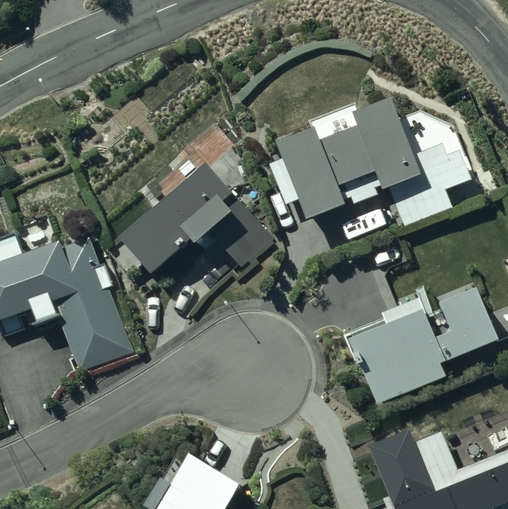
[(309,127),(278,139),(285,157),(269,163),(285,205),(299,200),(306,218),(351,200),(353,205),(387,191),(402,229),(451,208),(444,190),(472,178),(451,128),(418,111),(399,118),(390,95),(356,108),(354,103),(306,121),(309,127)]
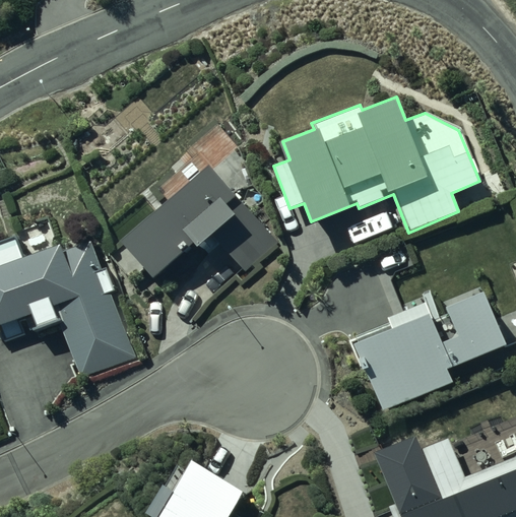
[(212,163),(122,238),(153,275),(197,239),(200,244),(211,235),(242,271),(277,242),(212,163)]
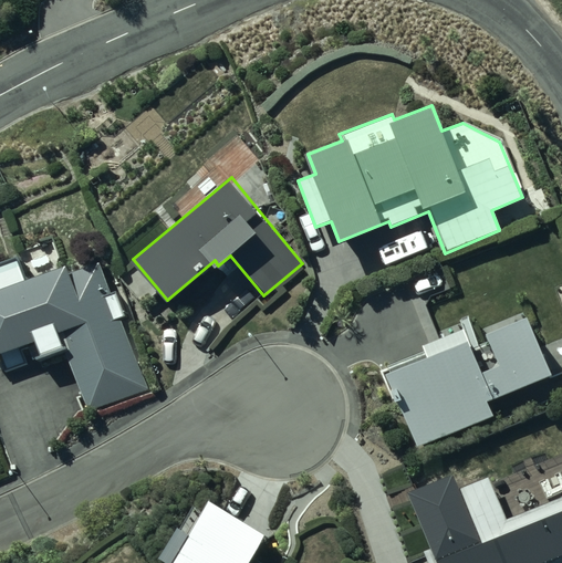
[(110,295),(97,262),(70,272),(66,263),(25,279),(18,257),(0,263),(0,353),(35,340),(42,358),(63,351),(86,413),(144,392),(117,321),(124,319),(115,293),(110,295)]
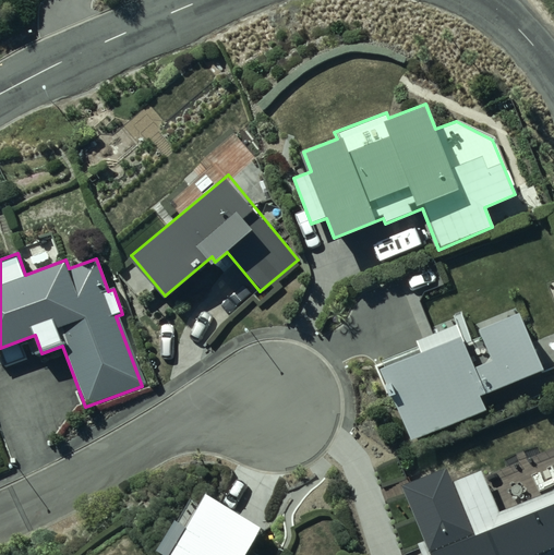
[(381,366),(409,439),(486,410),(481,395),(545,371),(522,311),(481,326),(493,358),(477,364),(460,323),(419,339),(423,350),(381,366)]
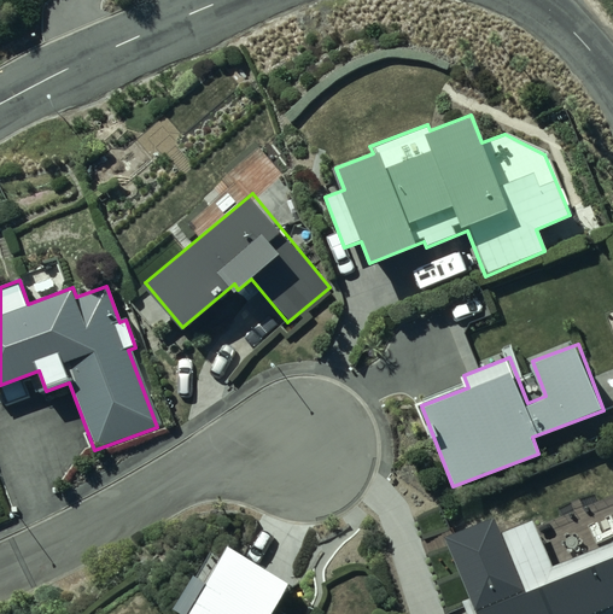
[(494,516),(445,534),(476,613),(593,613),(612,606),(612,542),(550,567),(531,520),(500,532),(494,516)]
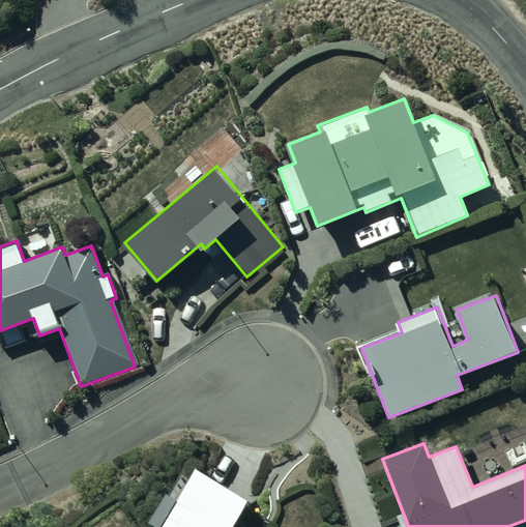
[(155,518),(164,523),(162,526),(232,526),(250,496),(197,467),(191,478),(181,474),(155,518)]
